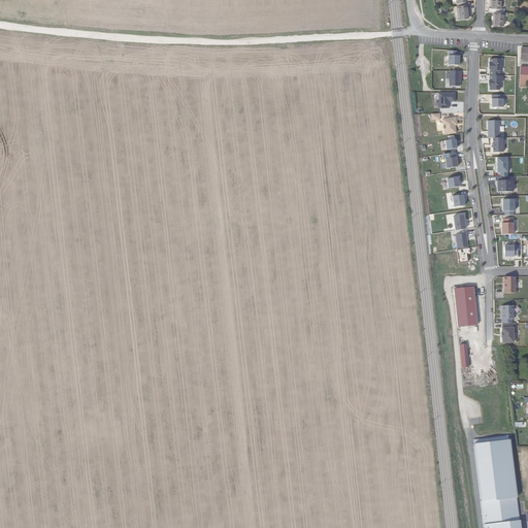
[(488,8),(488,12),(494,12),(503,13),(503,9),(500,9),(500,0),(490,0),(490,8),(488,8)]
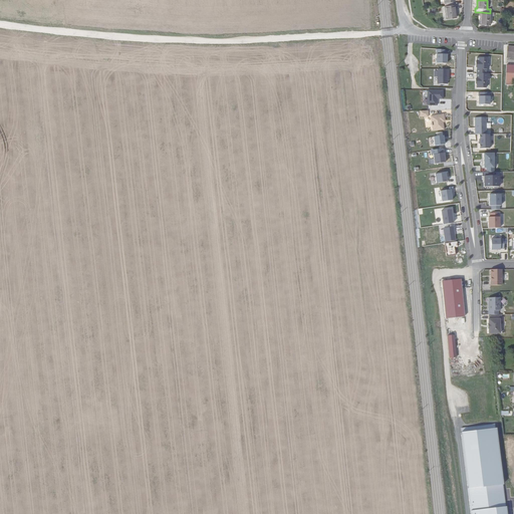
[(446,19),(455,18),(454,5),(453,6),(444,7),(446,19)]
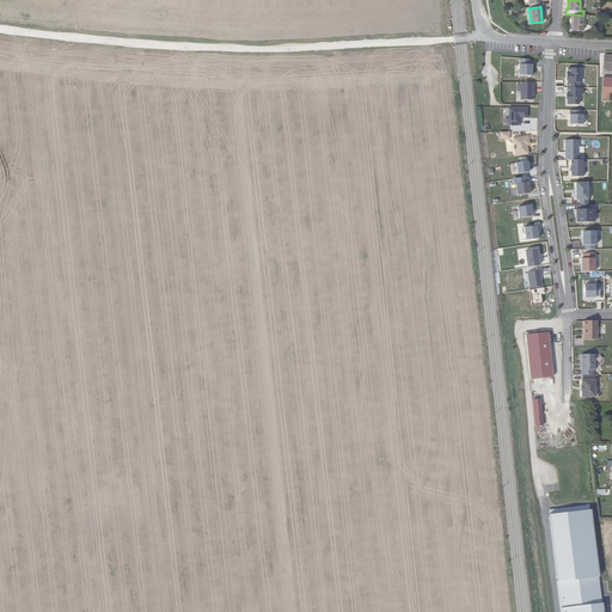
[(571,30),(582,31),(583,16),(573,14),(571,30)]
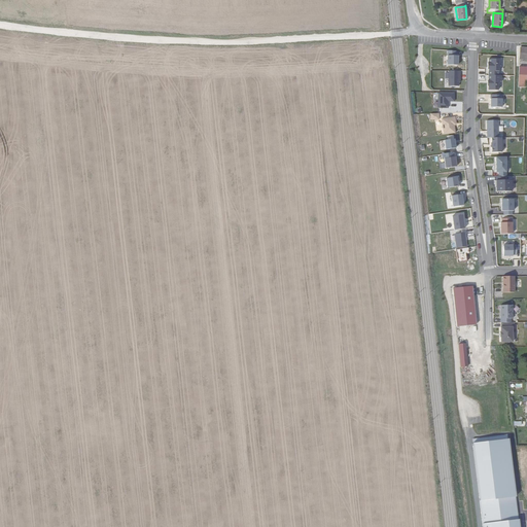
[(458,57),(448,57),(448,66),(458,66),(458,57)]
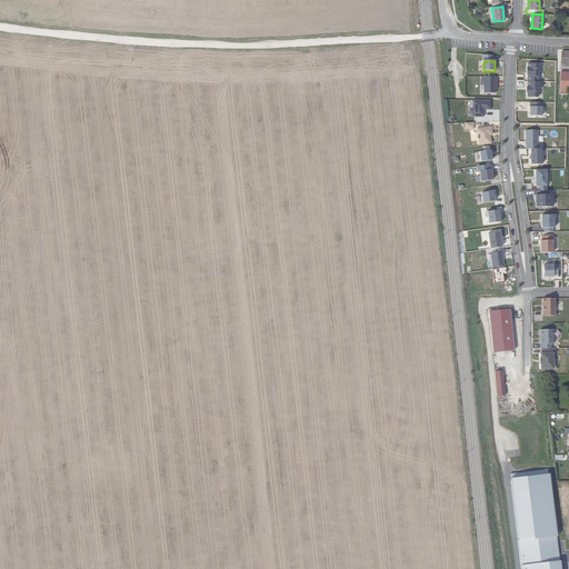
[(539,66),(528,65),(527,82),(539,82),(539,73),(538,73),(537,70),(539,70),(539,66)]
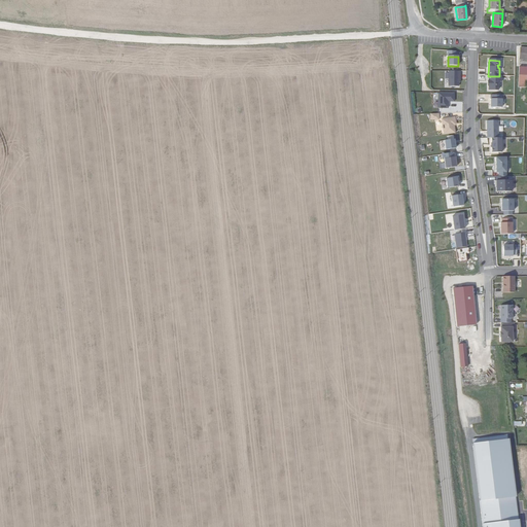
[(460,72),(449,72),(449,86),(458,88),(458,79),(460,79),(460,72)]
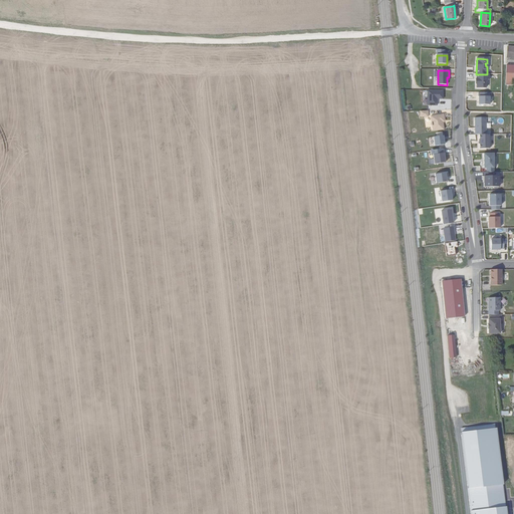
[(487,74),(476,74),(476,89),(485,88),(486,80),(489,80),(489,74),(487,74)]
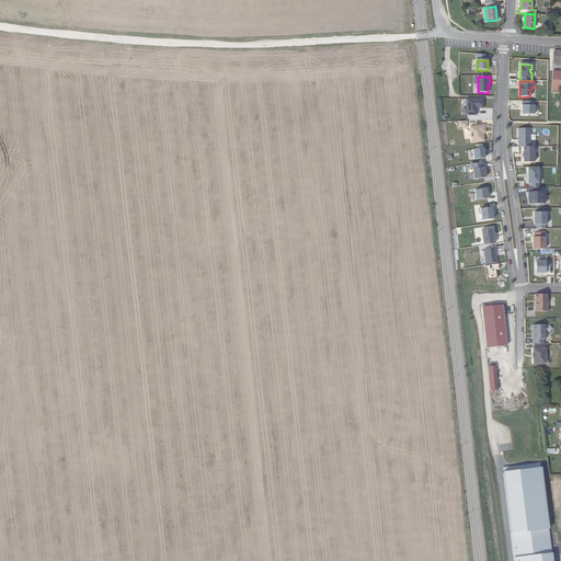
[(465,98),(465,115),(477,115),(477,109),(483,109),(483,99),(465,98)]
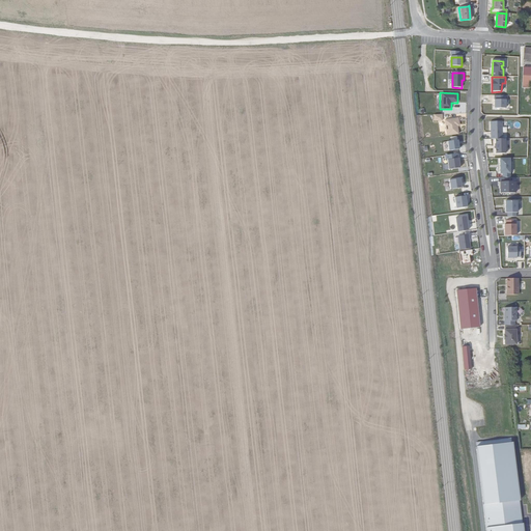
[(506,101),(494,100),(494,109),(505,109),(506,101)]
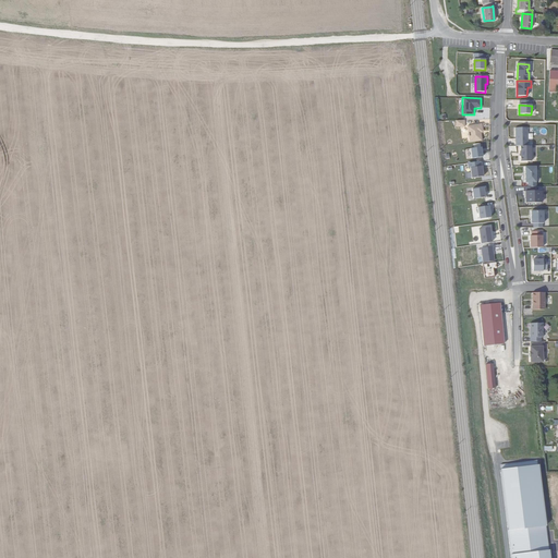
[(528,129),(516,129),(516,147),(520,146),(528,146),(528,129)]
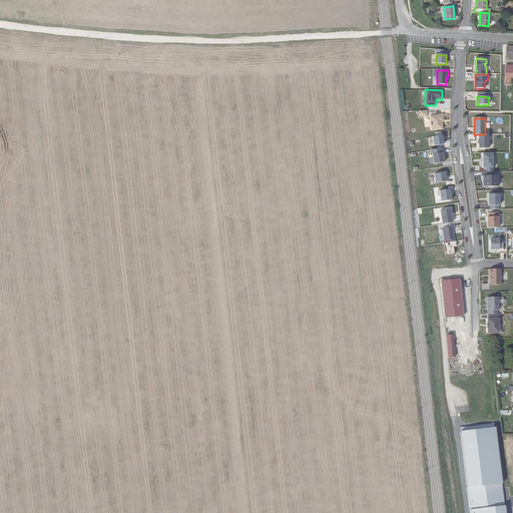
[(430,136),(431,145),(443,144),(442,134),(430,136)]
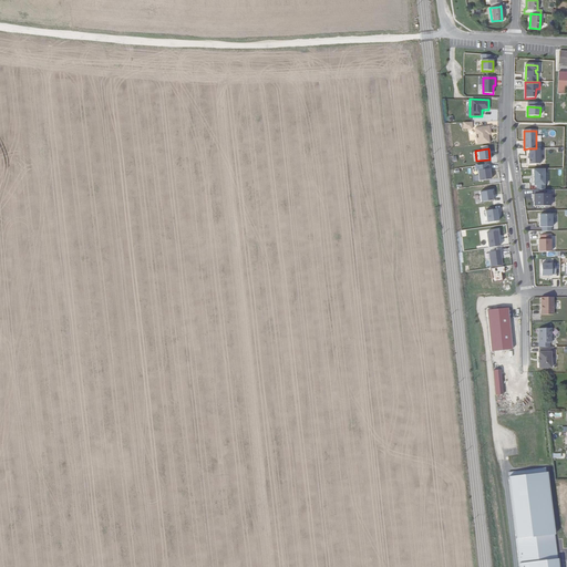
[(536,148),(528,148),(528,154),(529,154),(529,158),(528,158),(528,165),(539,164),(539,148),(536,148)]
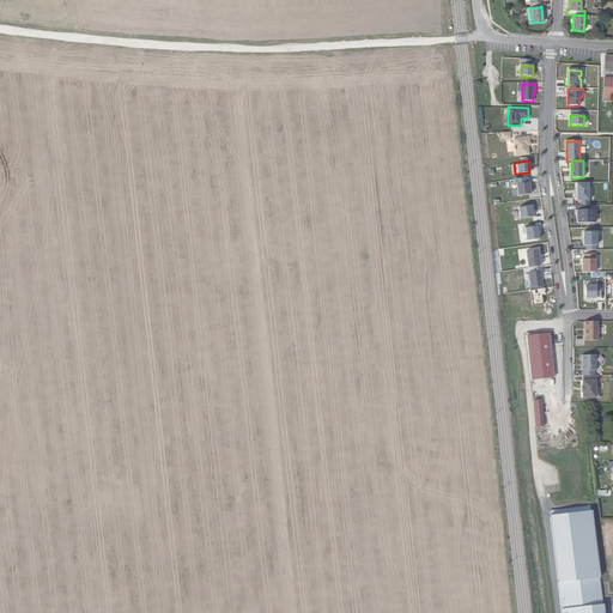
[(529,183),(516,186),(517,196),(530,195),(529,183)]
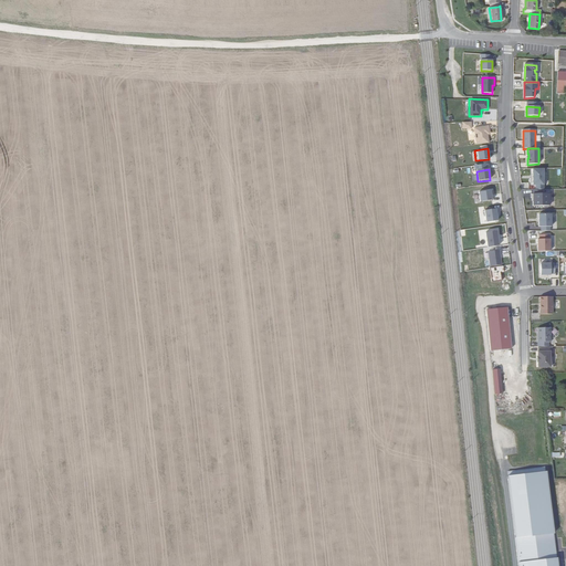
[(544,169),(533,169),(533,186),(536,186),(536,190),(542,190),(544,190),(544,169)]
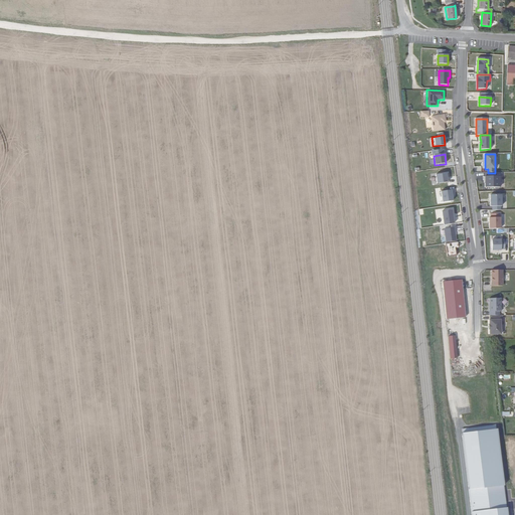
[(448,173),(436,175),(437,184),(448,182),(447,177),(448,177),(448,173)]
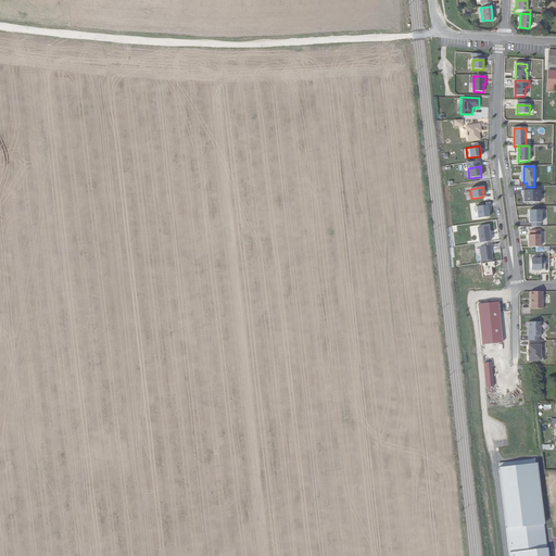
[(527,187),(523,187),(523,191),(521,191),(521,194),(523,196),(523,203),(540,203),(540,191),(532,191),(532,187),(527,187)]
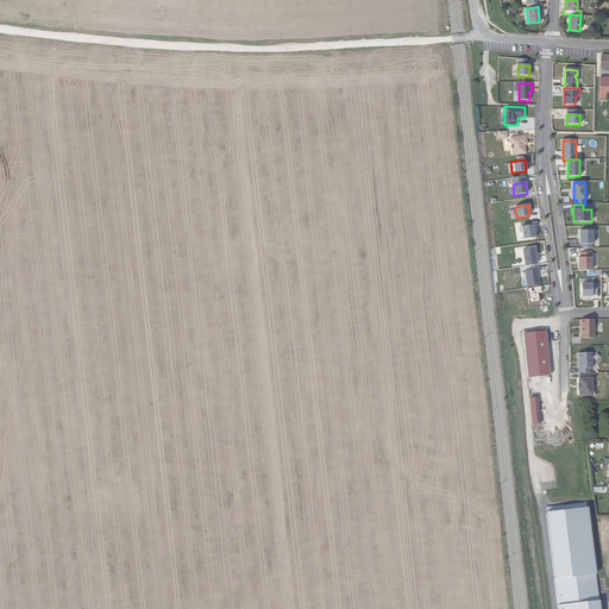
[(534,225),(521,227),(523,239),(535,238),(534,225)]
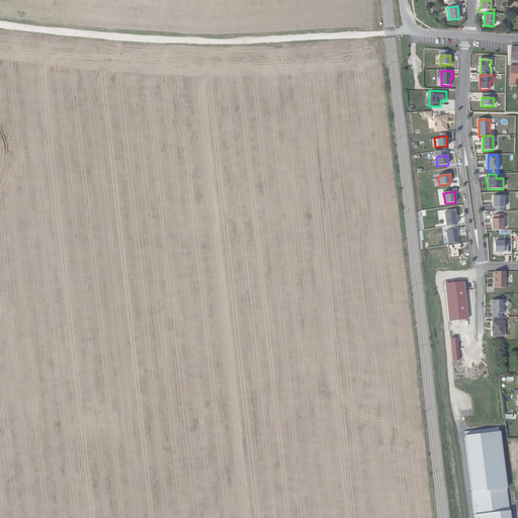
[(504,196),(493,196),(493,207),(495,207),(495,211),(504,211),(504,207),(505,207),(504,196)]
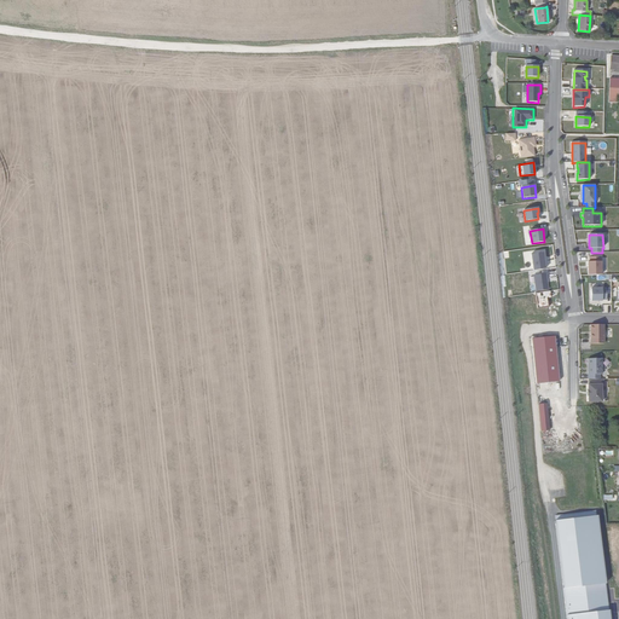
[(543,253),(531,255),(533,271),(545,268),(543,253)]
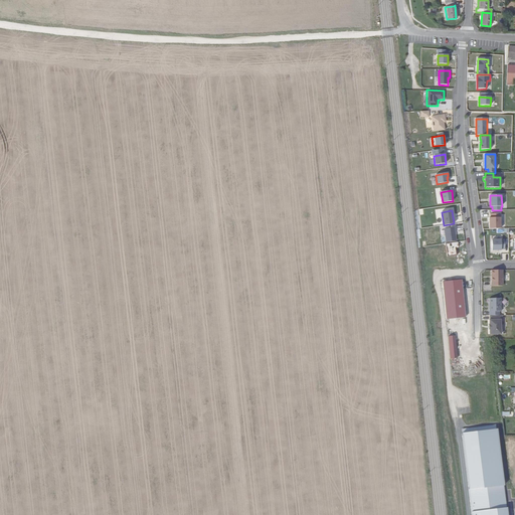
[(489,218),(489,229),(500,229),(500,214),(490,214),(491,218),(489,218)]
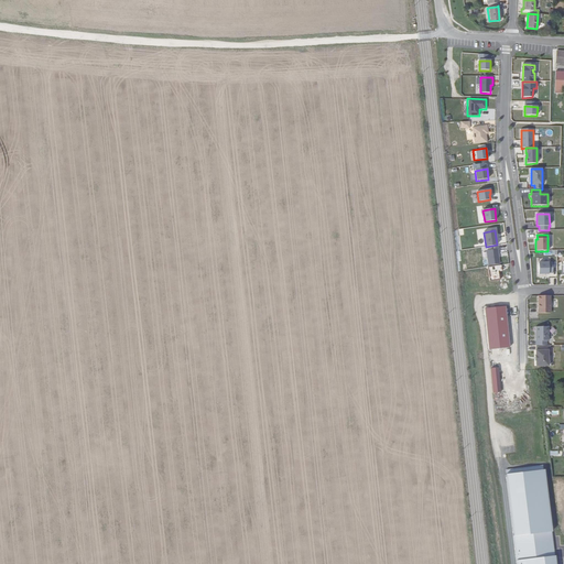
[(497,249),(487,251),(488,266),(499,264),(497,249)]
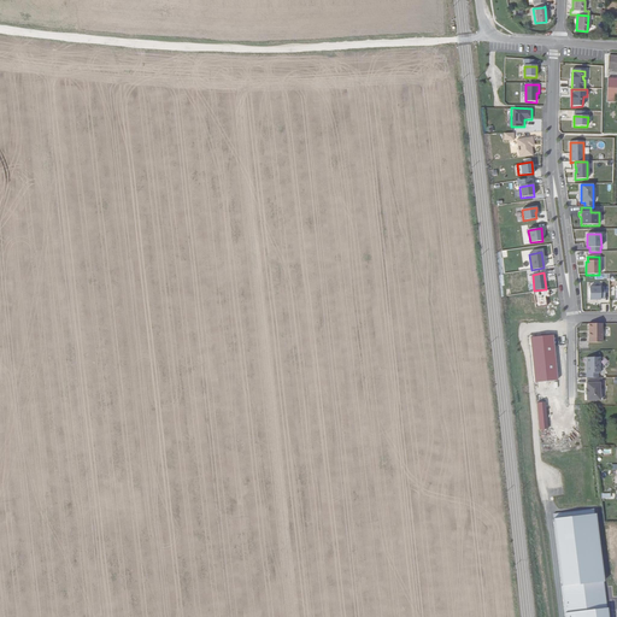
[(605,288),(589,288),(589,300),(600,300),(600,299),(605,299),(605,288)]
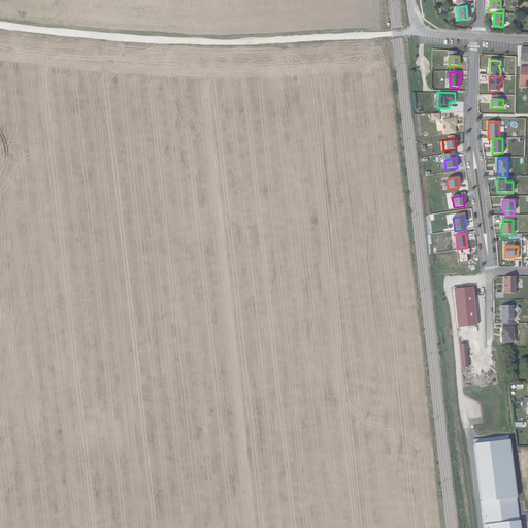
[(513,276),(501,276),(502,293),(514,293),(513,276)]
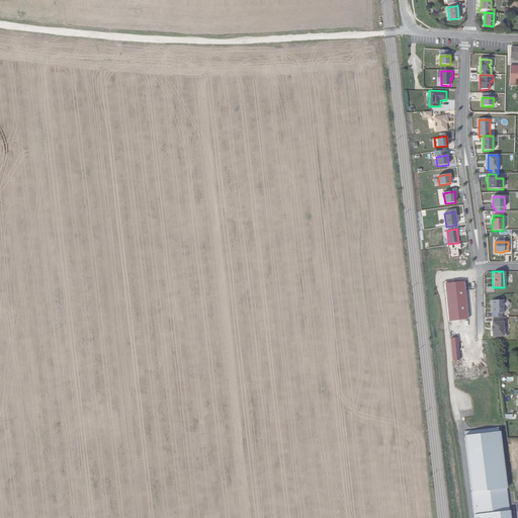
[(459,282),(438,285),(443,324),(463,321),(459,282)]
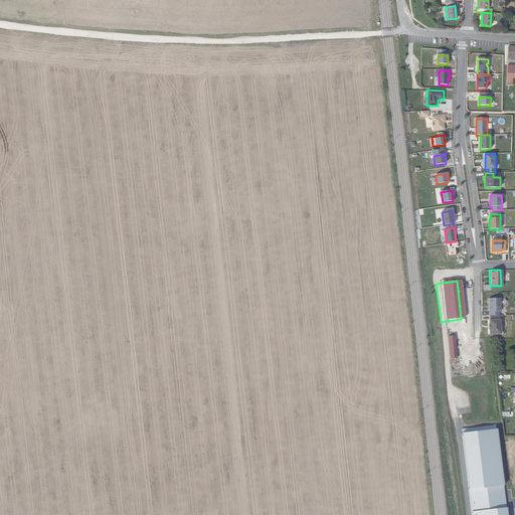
[(499,299),(488,299),(488,312),(499,312),(499,299)]
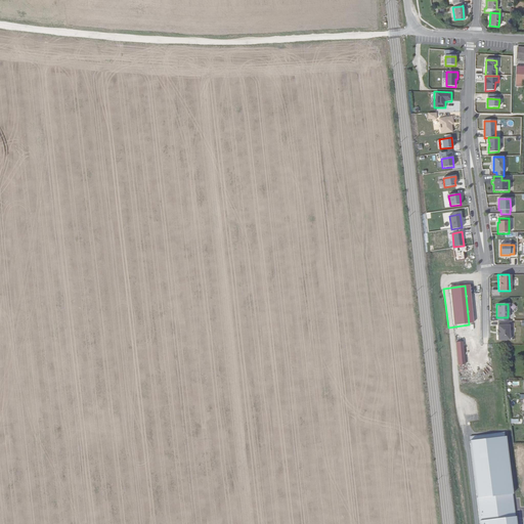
[(495,335),(495,341),(511,341),(511,325),(509,325),(509,321),(496,321),(496,325),(495,325),(495,331),(494,331),(494,335),(495,335)]
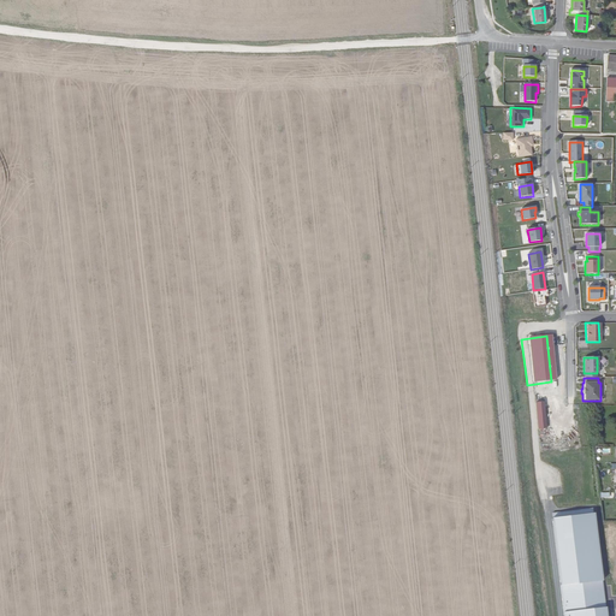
[(538,404),(529,404),(532,430),(539,430),(538,404)]
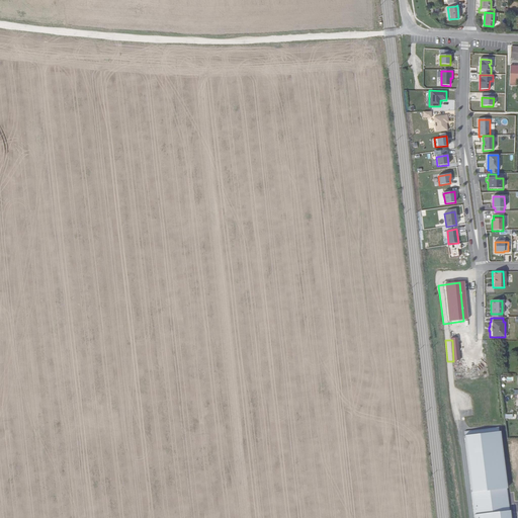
[(498,428),(463,432),(464,436),(463,437),(472,517),(508,517),(508,512),(503,512),(501,495),(506,494),(499,432),(498,433),(498,428)]
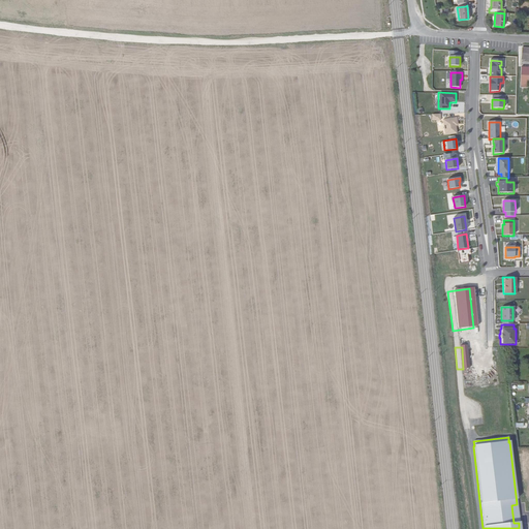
All buildings are outlined.
